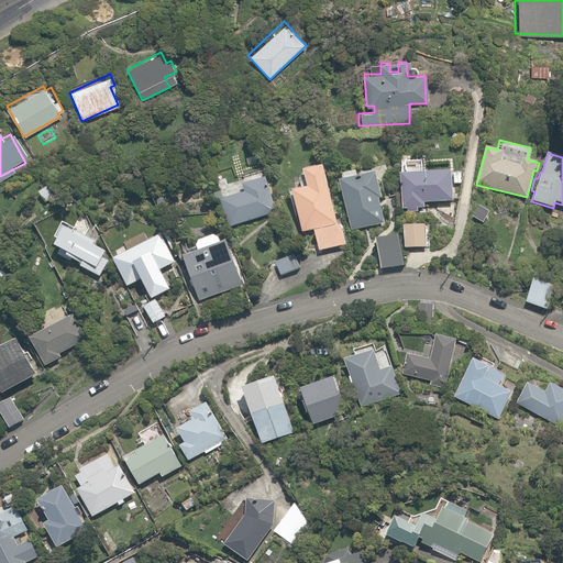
[(311,230),(339,223),(324,165),(301,169),(306,186),(288,190),(299,233),(311,230)]
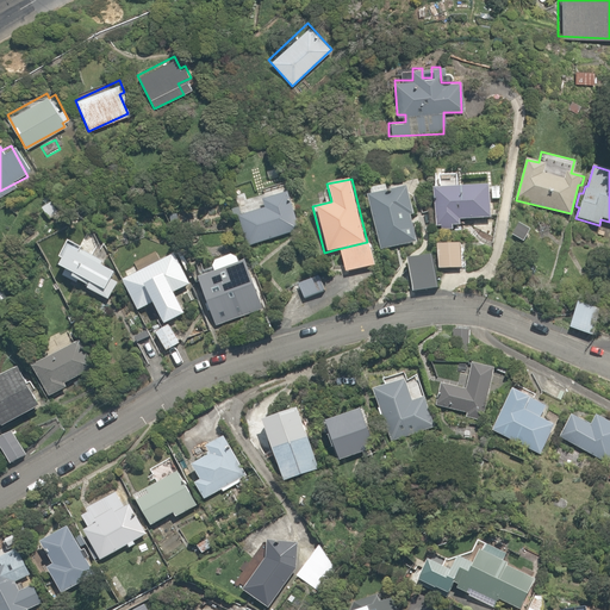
[(363,194),(367,209),(369,207),(378,249),(405,243),(400,216),(409,215),(402,180),(368,187),(371,193),(363,194)]
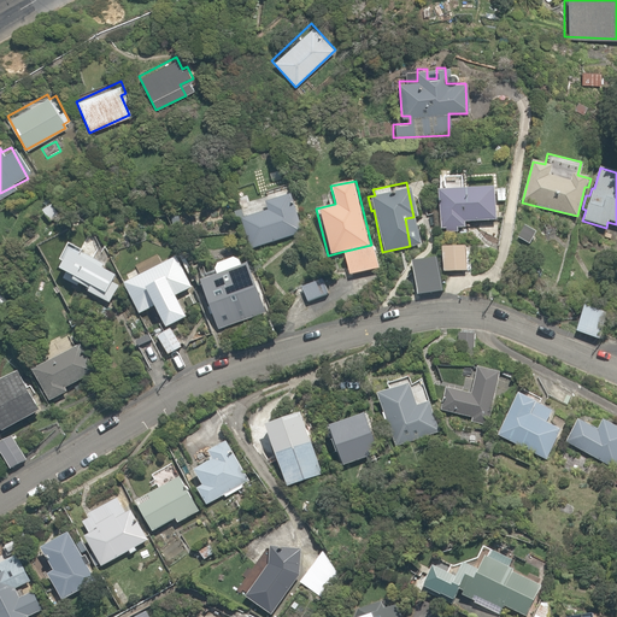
[(465,222),(494,221),(493,201),(505,201),(505,188),(433,189),(433,201),(439,201),(440,235),(457,235),(457,229),(466,229),(465,222)]
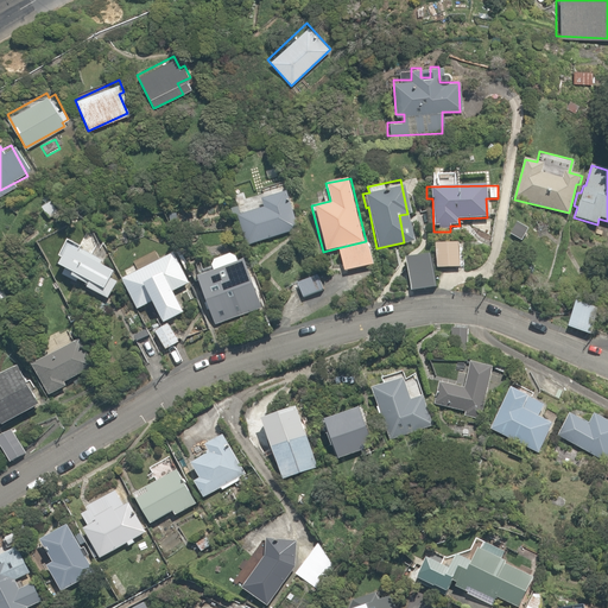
[(289,208),(284,192),(263,200),(266,207),(236,217),(246,245),(289,229),(283,210),(289,208)]
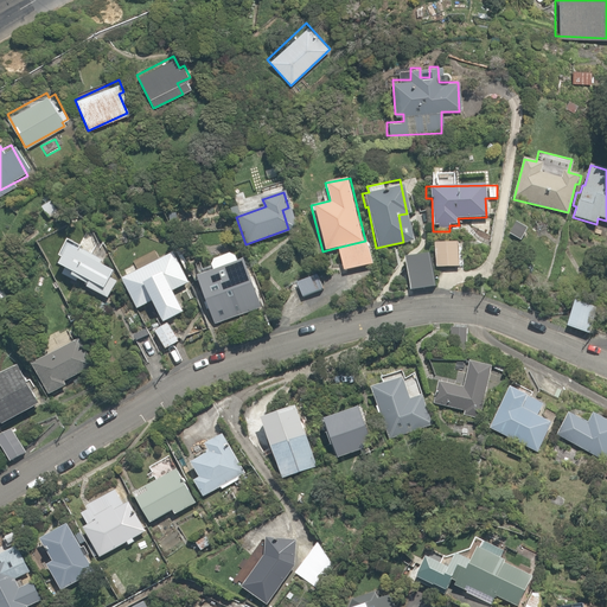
[(365,241),(336,248),(342,270),(370,264),(365,241)]
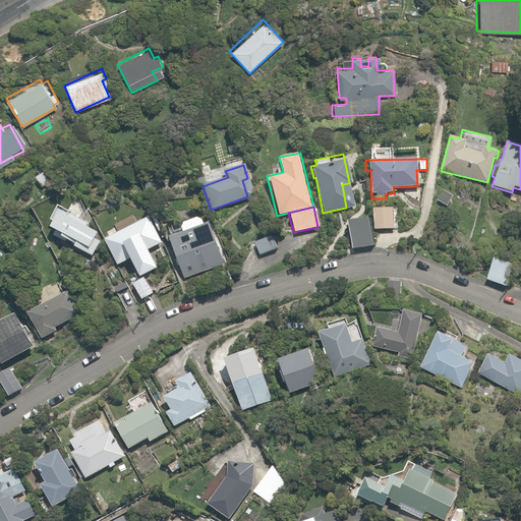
[(398,210),(373,210),(373,230),(398,230),(398,210)]
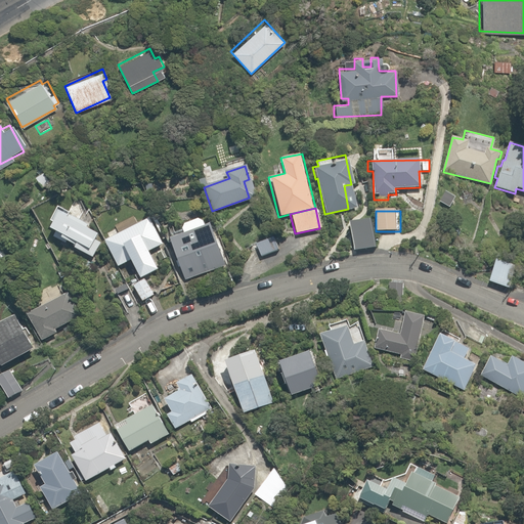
[(146,276),(158,270),(148,251),(162,245),(147,217),(103,239),(117,267),(129,261),(138,280),(144,277),(146,276)]
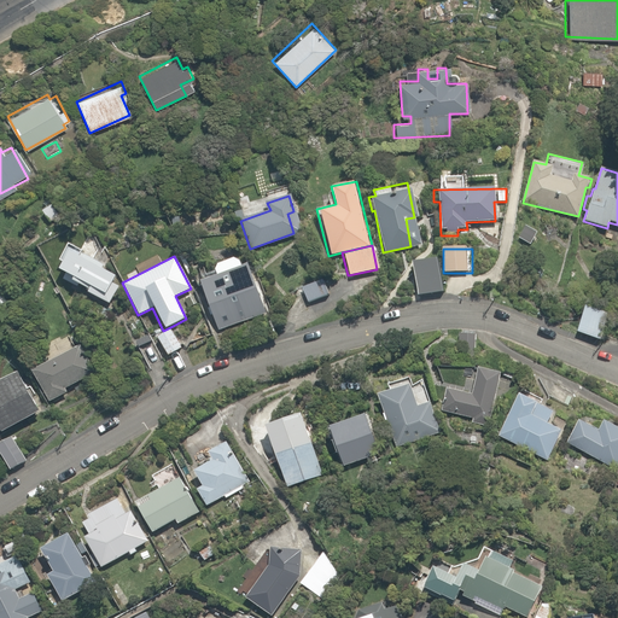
[(235,256),(213,266),(217,275),(197,284),(220,333),(268,312),(246,262),(239,264),(235,256)]
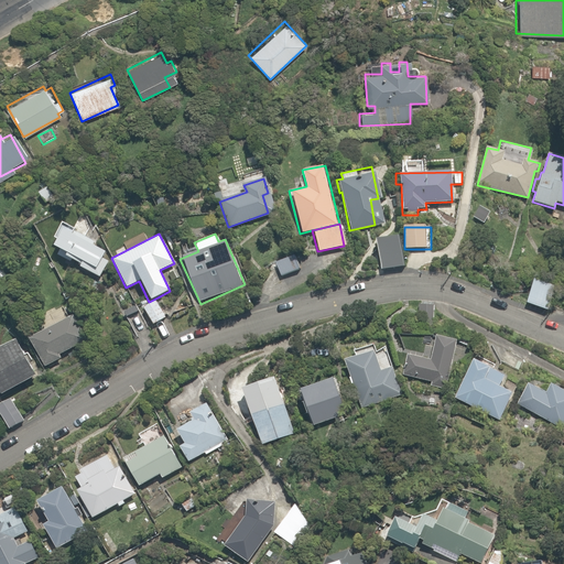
[(403,268),(399,236),(378,239),(382,270),(403,268)]
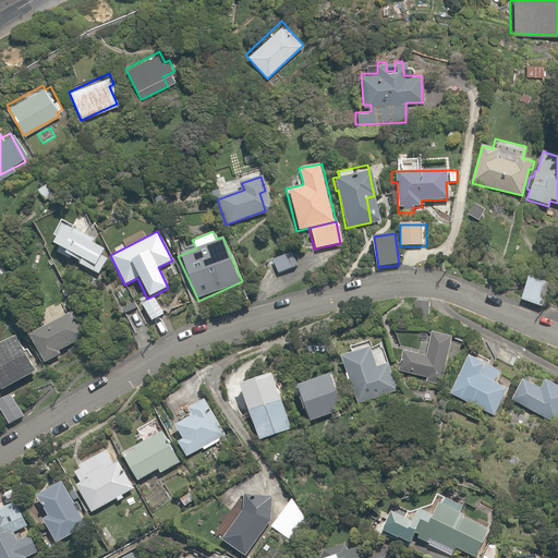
[(535,278),(528,277),(522,300),(541,305),(546,284),(534,281),(535,278)]
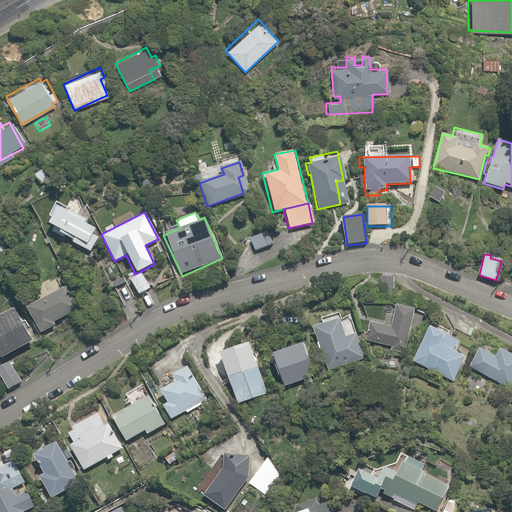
[(150,289),(141,271),(135,274),(128,278),(137,295),(150,289)]
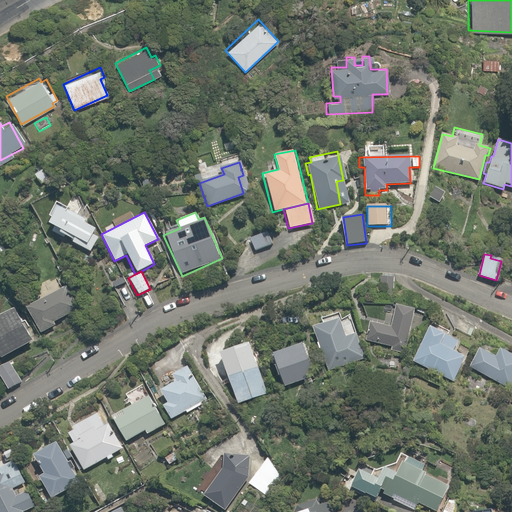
[(34,304),(26,308),(40,333),(56,325),(54,321),(77,310),(65,287),(46,297),(44,293),(32,300),(34,304)]
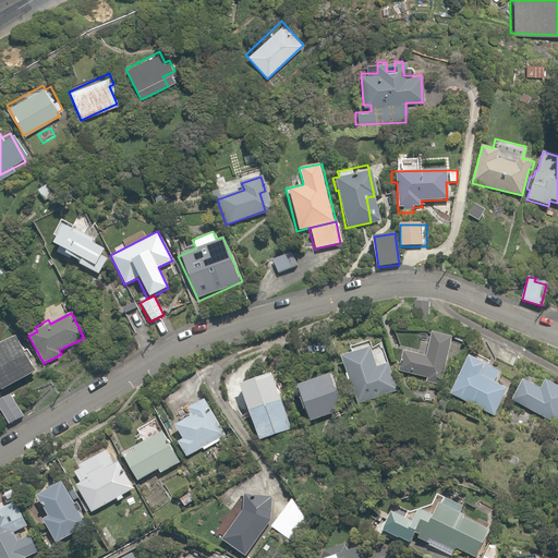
[(452,336),(431,332),(426,356),(401,352),(398,374),(437,380),(439,365),(447,367),(452,336)]
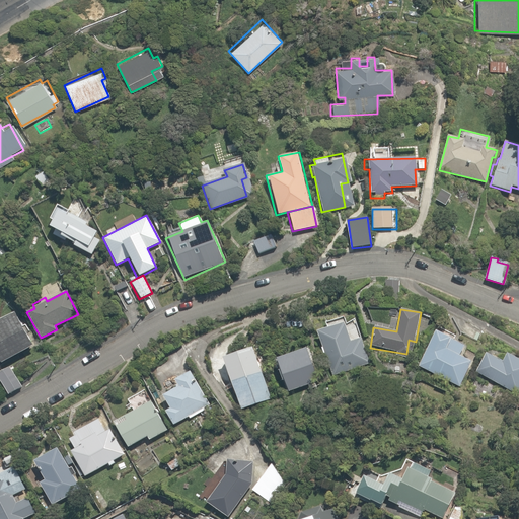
[(0,355),(5,363),(33,345),(12,311),(0,318),(0,355)]
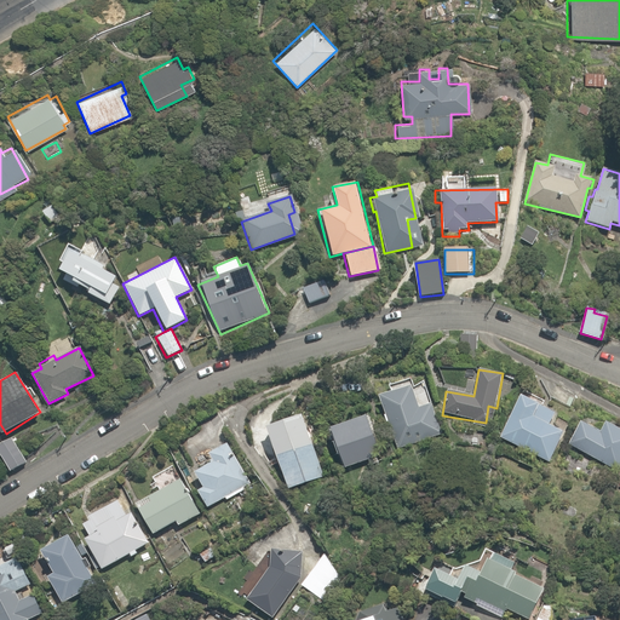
[(418,409),(406,383),(377,395),(399,449),(442,431),(430,405),(418,409)]
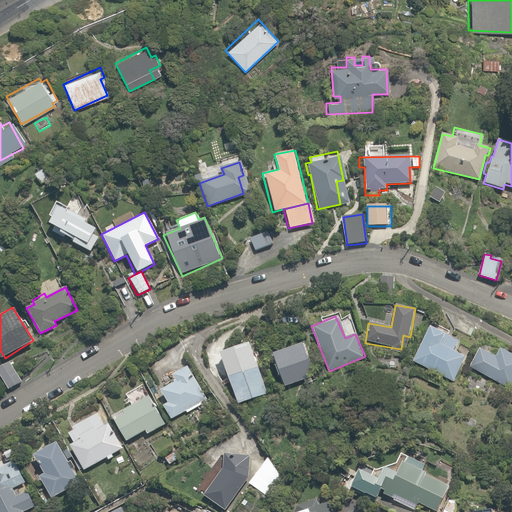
[(451,352),(457,339),(429,325),(411,361),(454,382),(465,359),(451,352)]
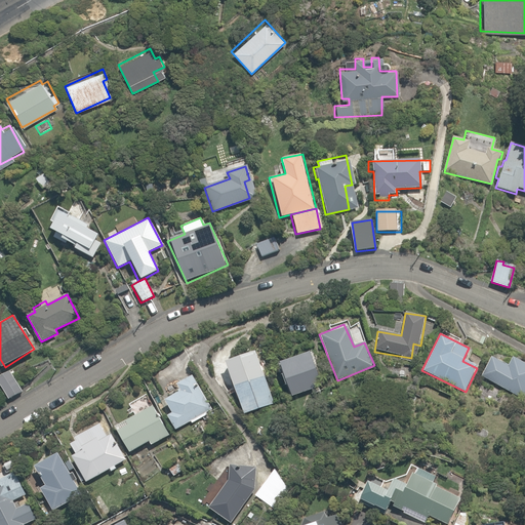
[(273,403),(253,351),(225,361),(244,413),(273,403)]
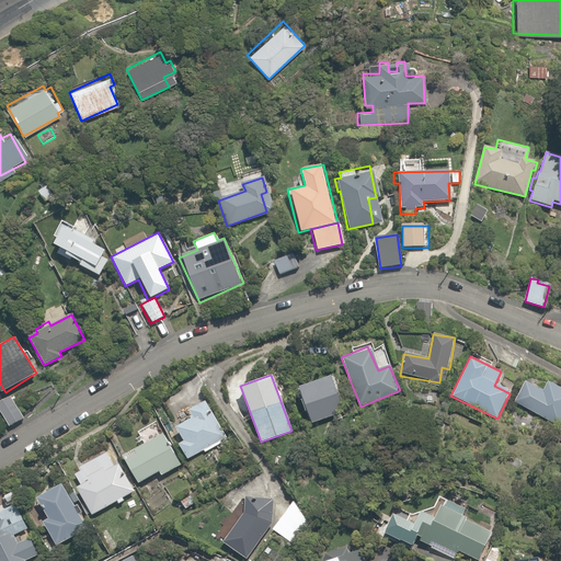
[(342,412),(330,376),(296,387),(309,424),(342,412)]
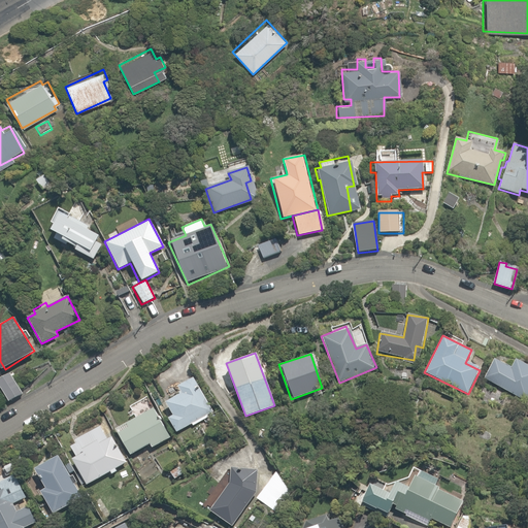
[(527,364),(514,360),(512,366),(492,359),(484,382),(527,398),(527,364)]
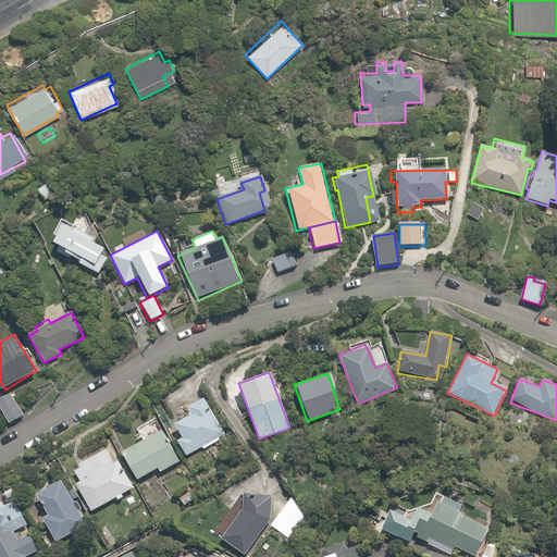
[(10,392),(0,397),(0,409),(9,423),(23,415),(10,392)]
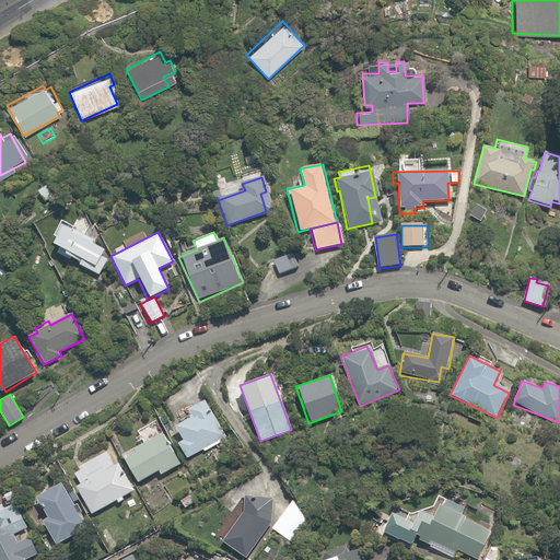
[(189,408),(193,415),(179,421),(181,423),(176,427),(183,440),(177,443),(185,457),(201,450),(203,453),(221,443),(220,440),(221,429),(207,400),(189,408)]
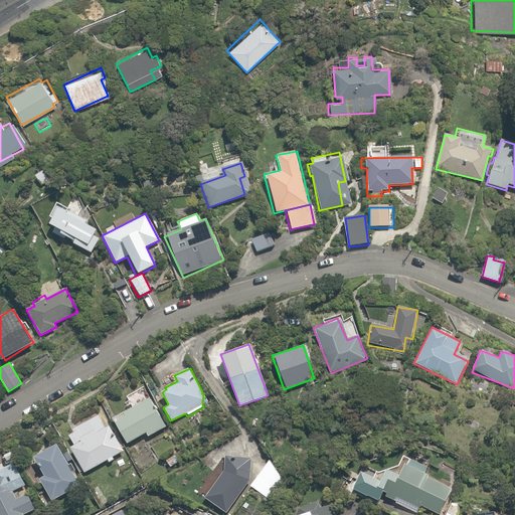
[(112,422),(123,445),(144,433),(147,437),(161,430),(159,424),(160,424),(151,407),(154,405),(144,385),(125,395),(132,408),(110,420),(112,422)]
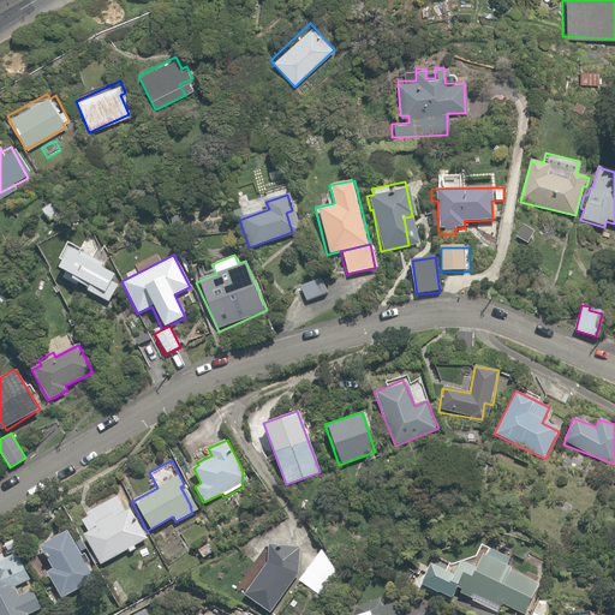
[(88,517),(82,520),(89,531),(83,535),(99,565),(127,549),(130,553),(136,549),(135,545),(150,537),(147,531),(133,505),(127,507),(119,491),(102,501),(105,503),(85,514),(88,517)]
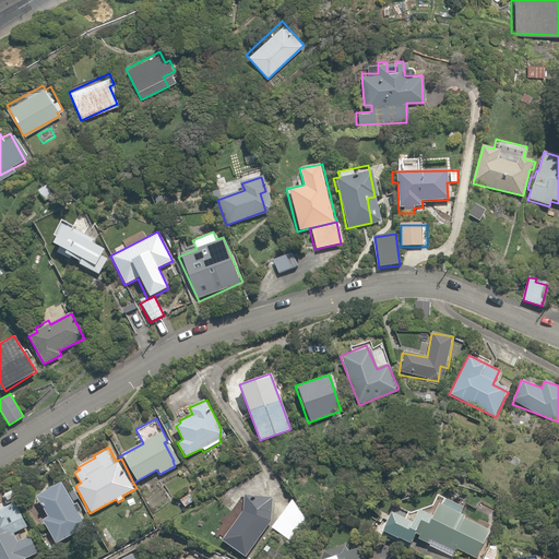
[(61,483),(37,496),(49,516),(42,520),(55,544),(85,527),(61,483)]
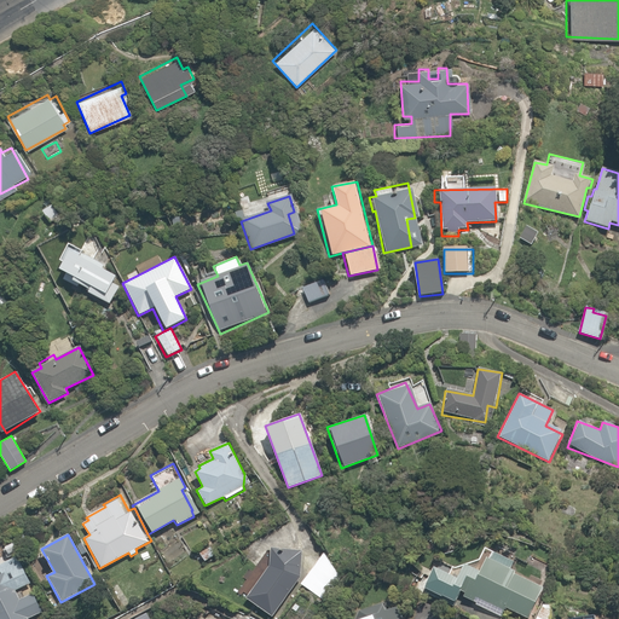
[(513,562),(482,548),(470,574),(476,578),(533,605),(542,588),(508,572),(513,562)]
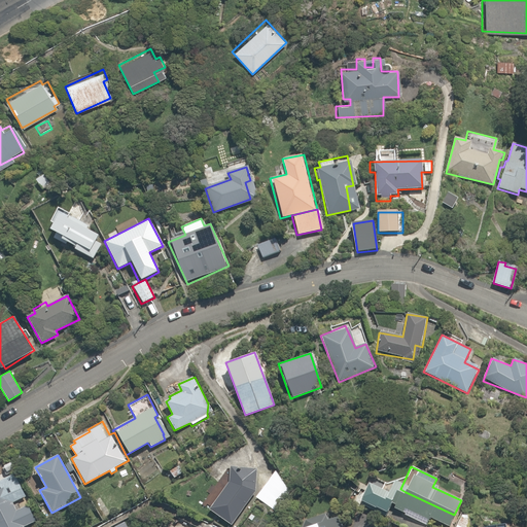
[(256,493),(256,469),(229,468),(227,486),(209,511),(232,526),(256,493)]
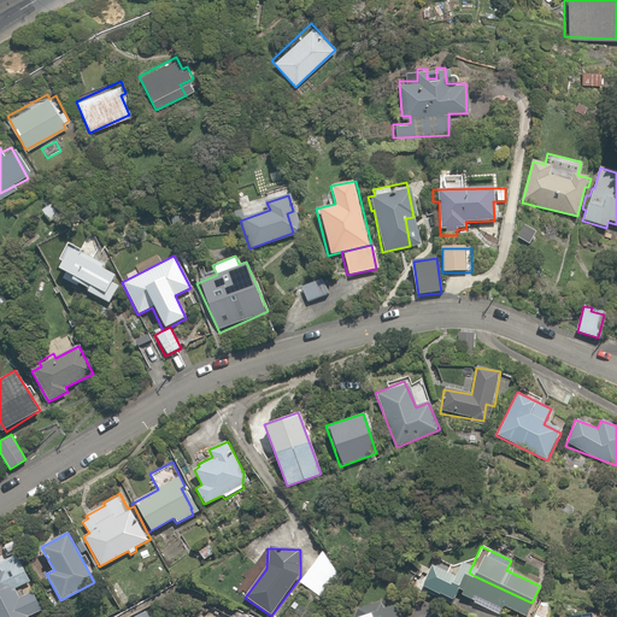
[(0,616),(17,616),(42,607),(35,589),(15,598),(11,588),(29,581),(18,553),(0,560),(0,616)]
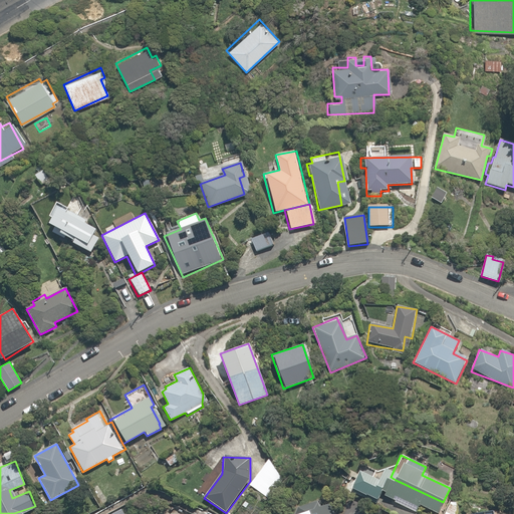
[(379,495),(387,481),(391,473),(379,468),(375,476),(358,468),(349,487),(377,500),(379,495)]
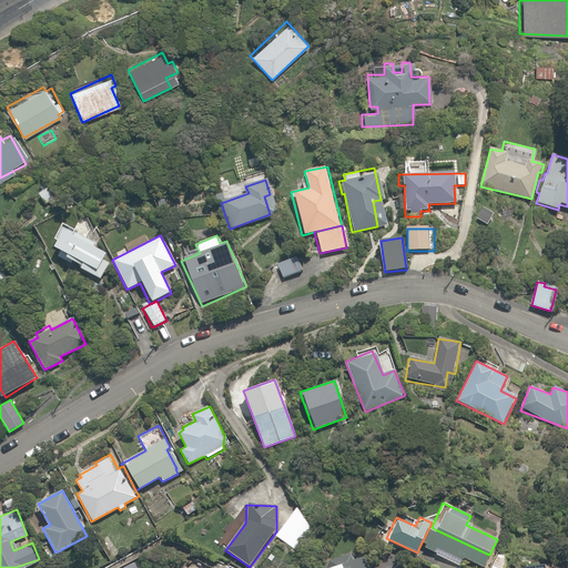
[(489,555),(437,530),(435,536),(427,531),(419,547),(464,567),(467,567),(470,561),(484,567),(489,555)]
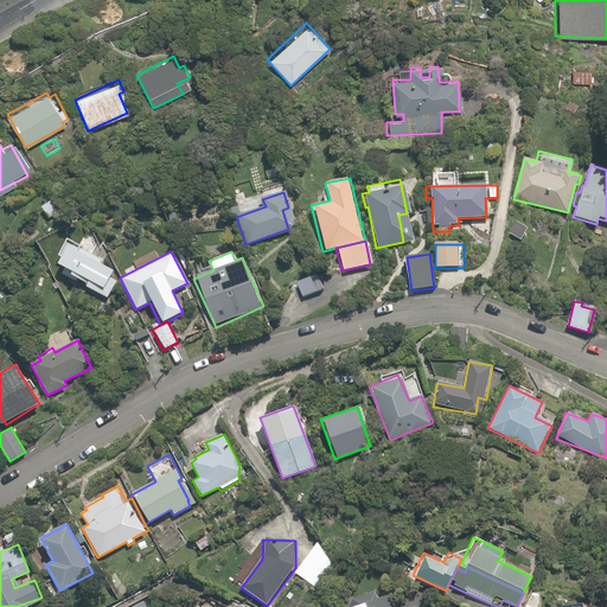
[(538,606),(538,594),(530,590),(523,606),(538,606)]
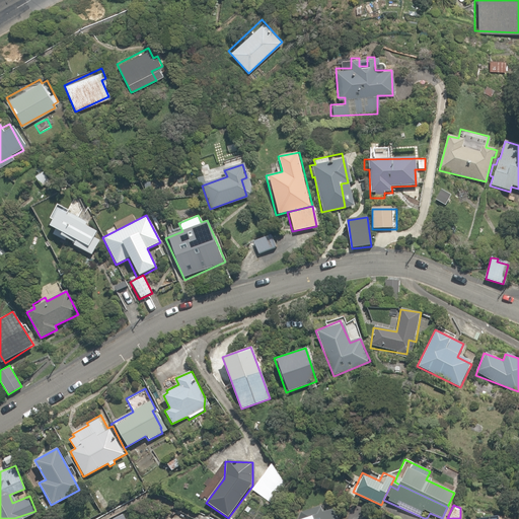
[(362,518),(348,510),(342,518),(332,518),(315,508),(291,515),(292,518),(362,518)]
